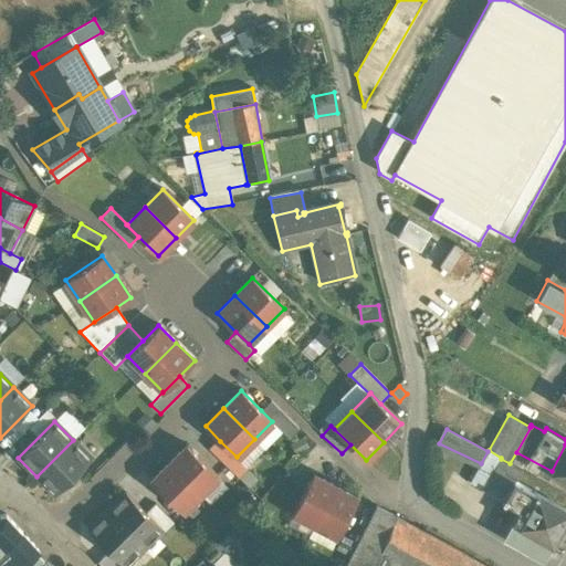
[(254,439),(237,457),(245,465),(263,448),(254,439)]
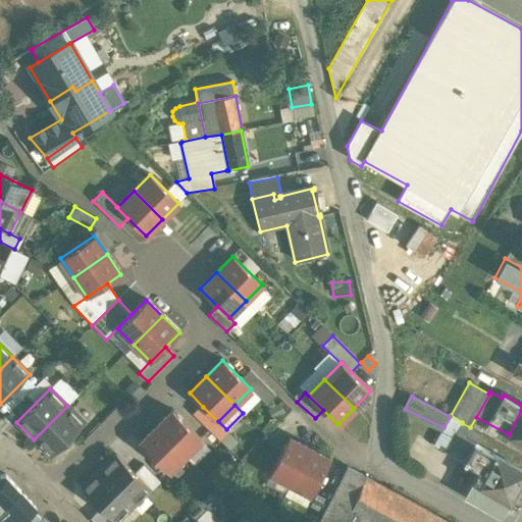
[(67,406),(34,439),(51,457),(85,423),(67,406)]
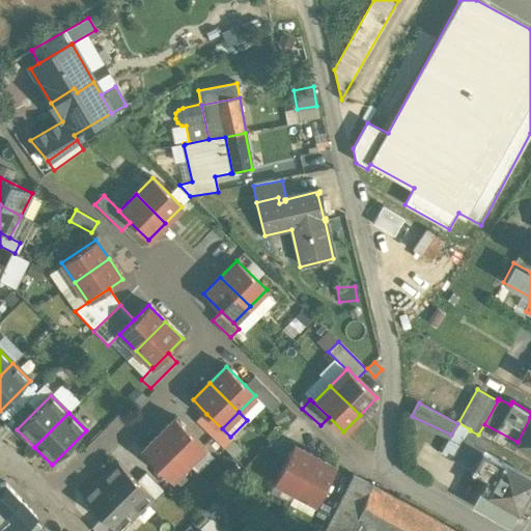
[(206,414),(198,422),(224,447),(232,439),(230,437),(222,428),(206,414)]
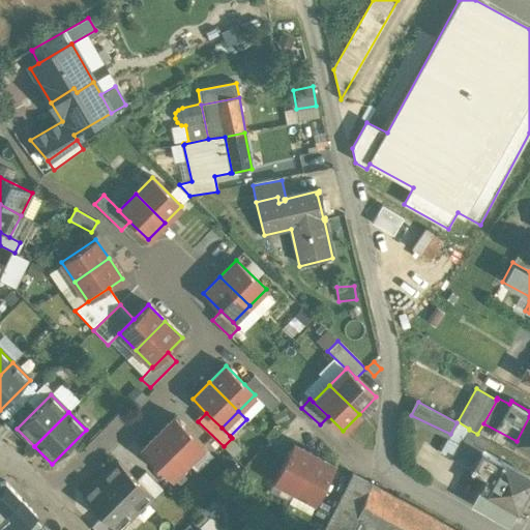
[(204,445),(175,416),(157,434),(187,463),(204,445)]
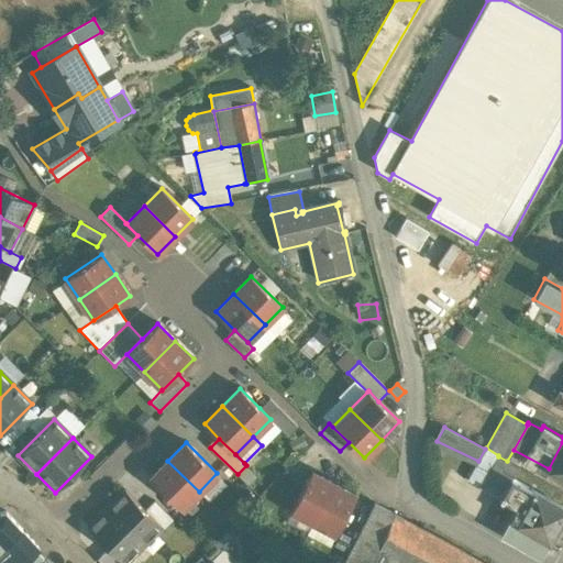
[(562,442),(549,468),(562,476),(562,442)]
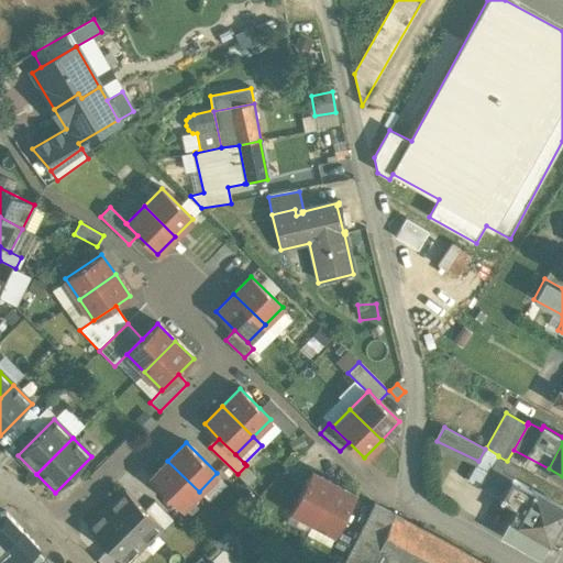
[(478,461),(467,479),(481,487),(498,456),(498,455),(486,448),(485,449),(478,461)]
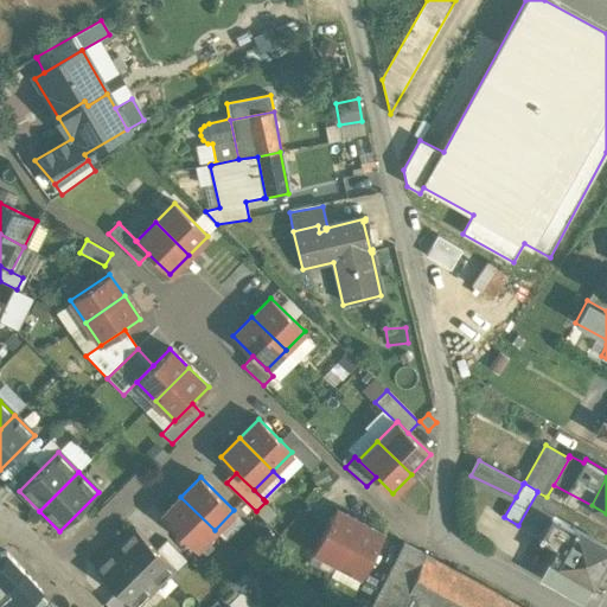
[(537,492),(518,525),(537,536),(540,531),(541,532),(550,515),(551,516),(558,504),(547,497),(537,492)]
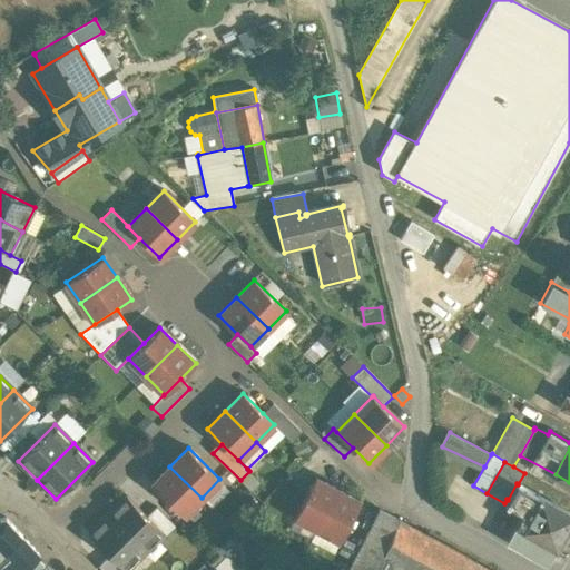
[(202,498),(169,467),(151,484),(184,516),(202,498)]
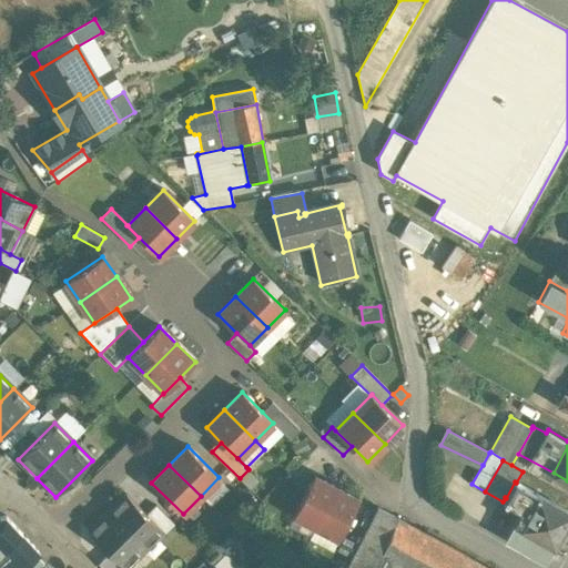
[(336,487),(314,476),(293,515),(316,527),(336,487)]
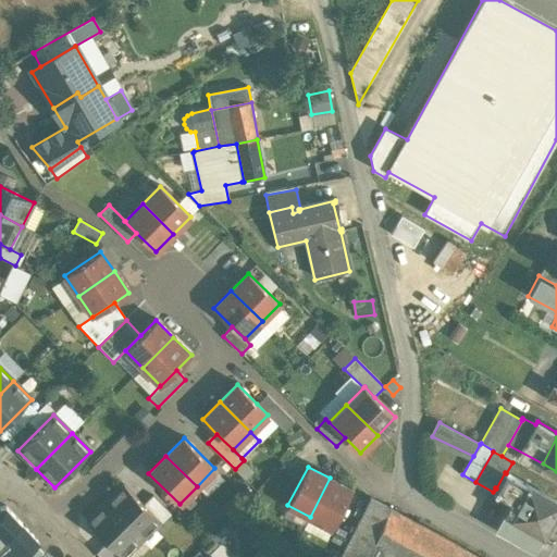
[(506,473),(505,472),(496,489),(495,487),(493,492),(509,502),(495,527),(504,532),(529,485),(506,473)]
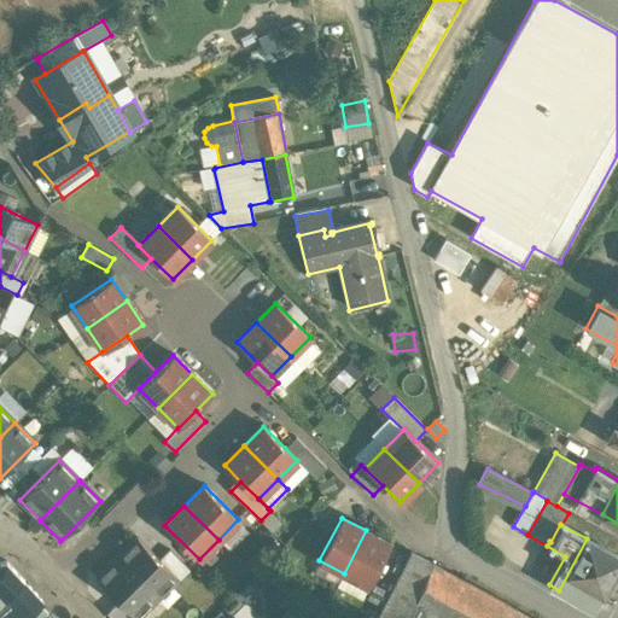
[(366,530),(344,573),(368,586),(391,543),(366,530)]
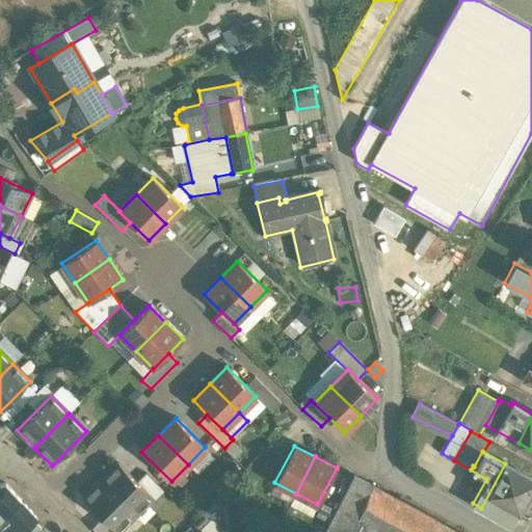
[(118,463),(101,481),(135,515),(152,498),(137,482),(118,463)]
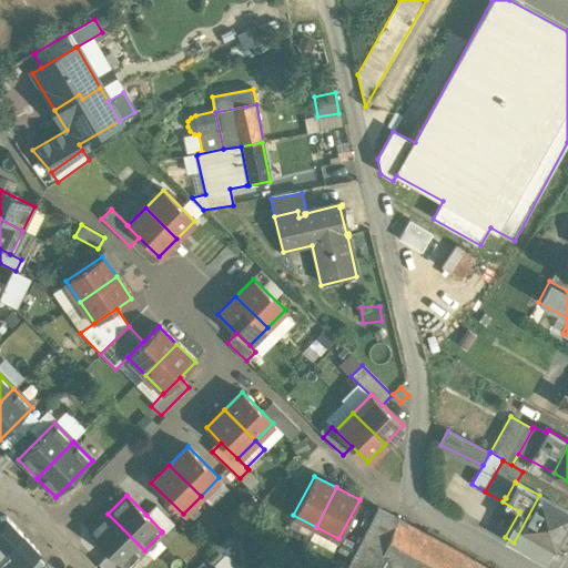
[(567,520),(567,511),(539,495),(514,543),(546,560),(567,520)]
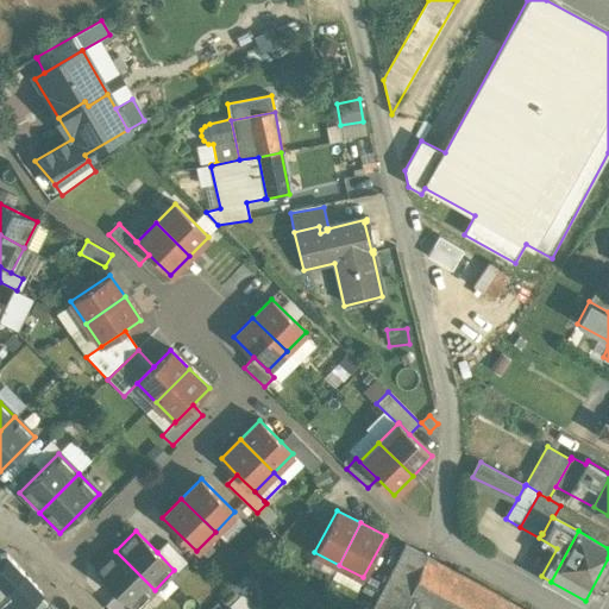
[(187,562),(167,542),(157,552),(174,570),(176,572),(187,562)]
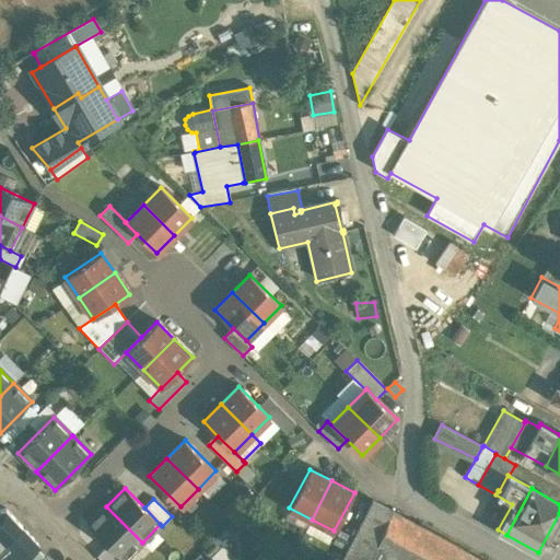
[(372,500),(340,559),(381,559),(384,555),(375,549),(392,511),(372,500)]
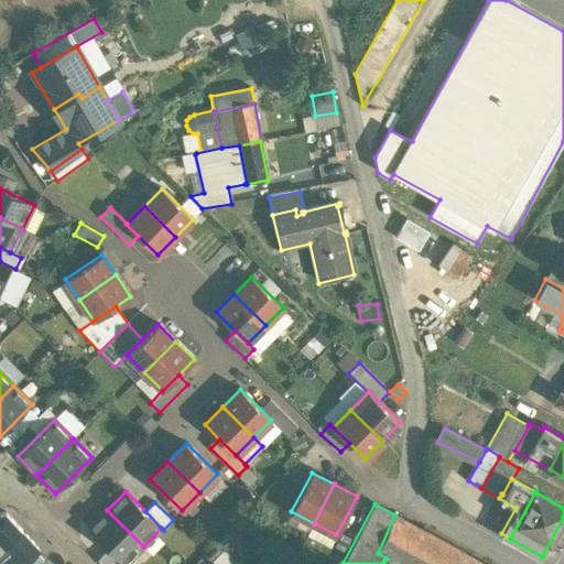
[(125,563),(143,546),(107,510),(88,529),(122,563),(125,563)]
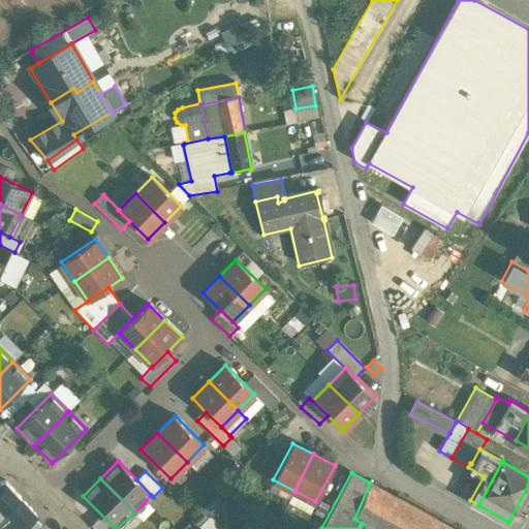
[(0,483),(0,507),(3,512),(5,514),(20,498),(4,483),(0,483)]
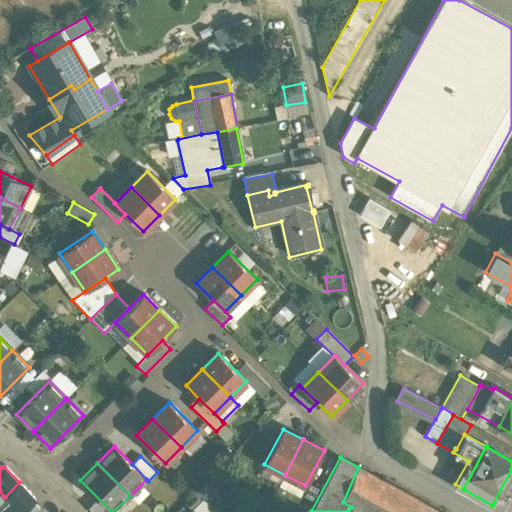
[(438,511),(435,509),(358,467),(343,502),(351,507),(359,511),(438,511)]
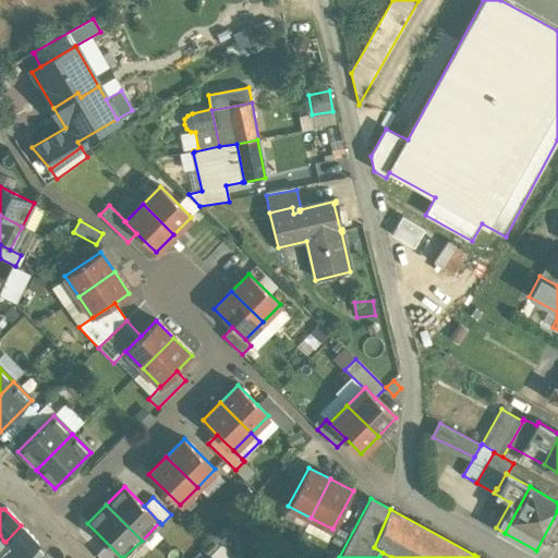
[(11,548),(0,557),(25,557),(36,548),(39,545),(21,525),(5,542),(11,548)]
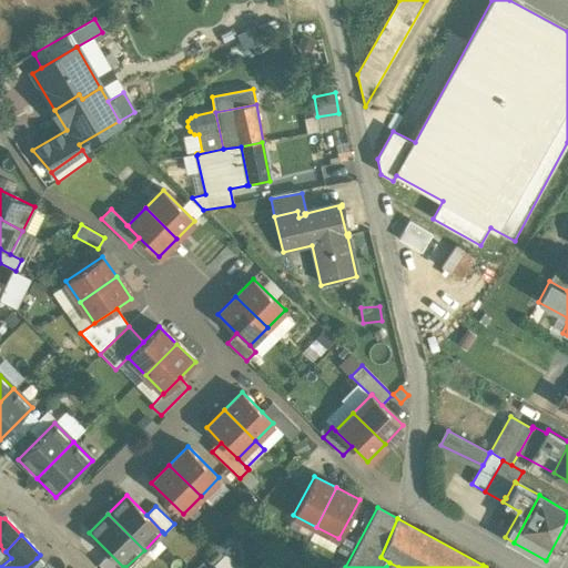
[(6,551),(3,550),(0,554),(0,567),(11,558),(6,551)]
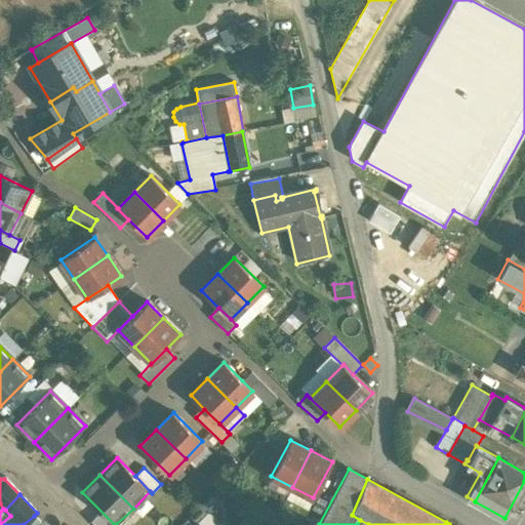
[(114,524),(98,510),(89,519),(95,524),(114,524)]
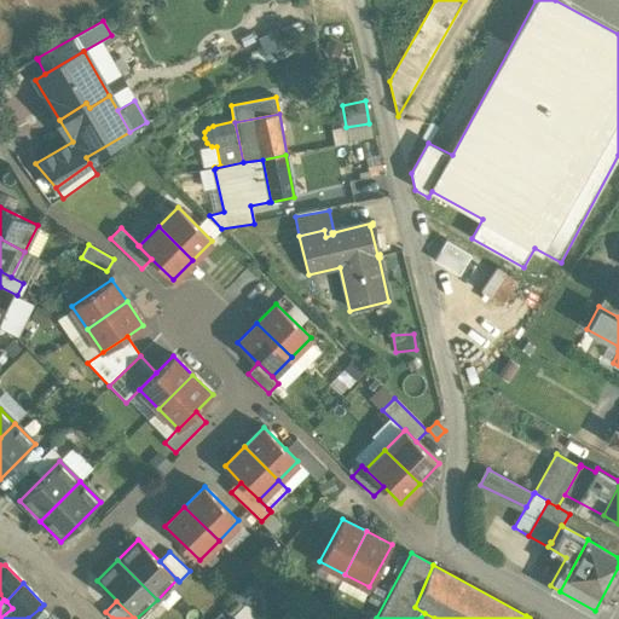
[(50,618),(40,608),(28,618),(50,618)]
